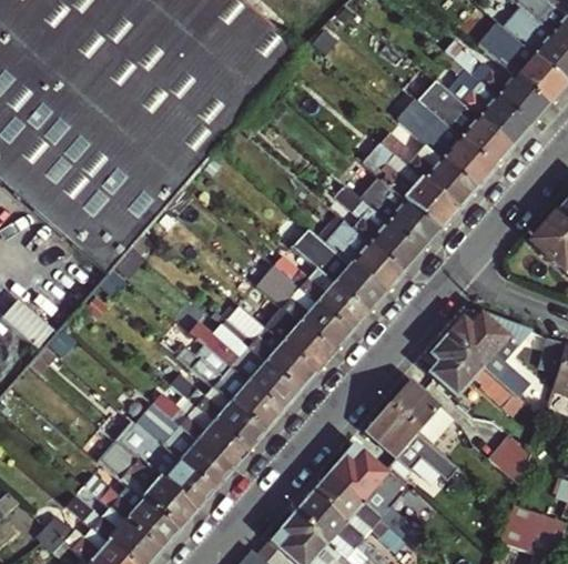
[(291,64),(302,52),(242,0),(0,0),(0,182),(103,280),(115,267),(132,247),(150,228),(166,207),(183,188),(201,168),(204,164),(219,148),(236,128),(254,106),(273,84),(282,74),(291,64)]
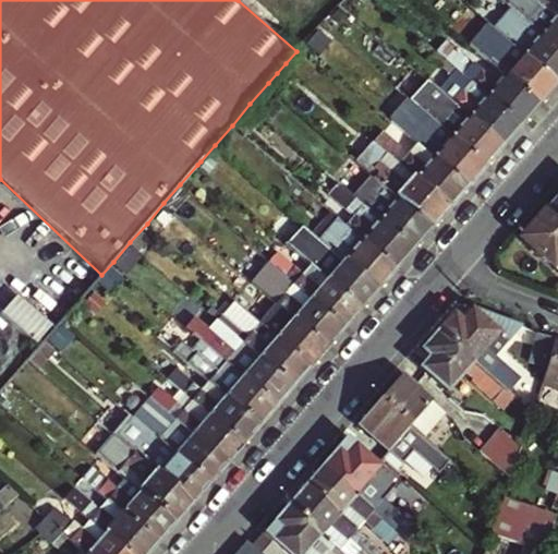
[(494,0),(493,2),(510,16),(516,10),(505,0),(494,0)]
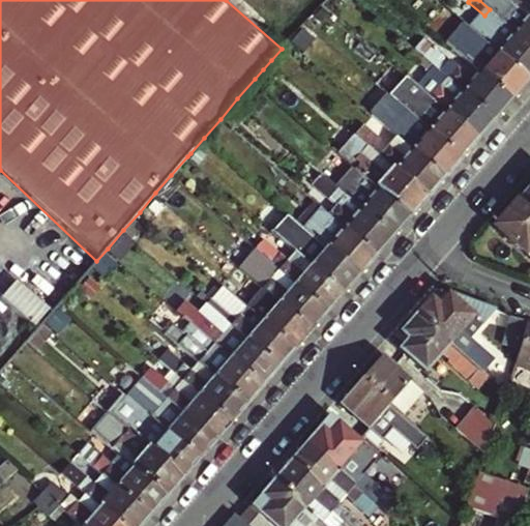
[(529,9),(519,0),(479,0),(490,9),(512,29),(529,44),(529,9)]
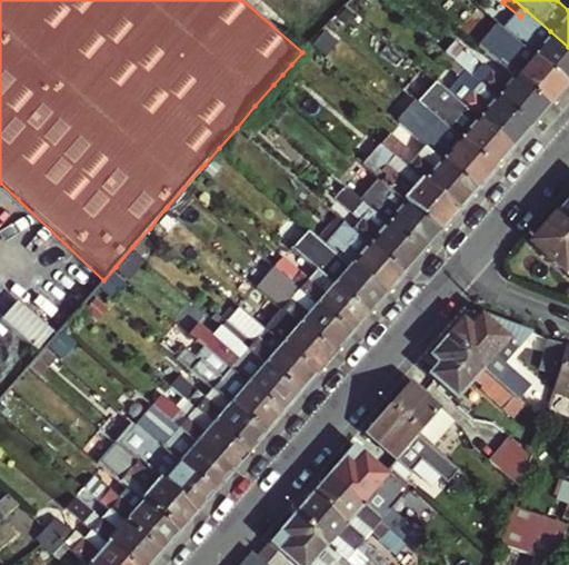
[(557,0),(568,10),(568,0),(557,0)]
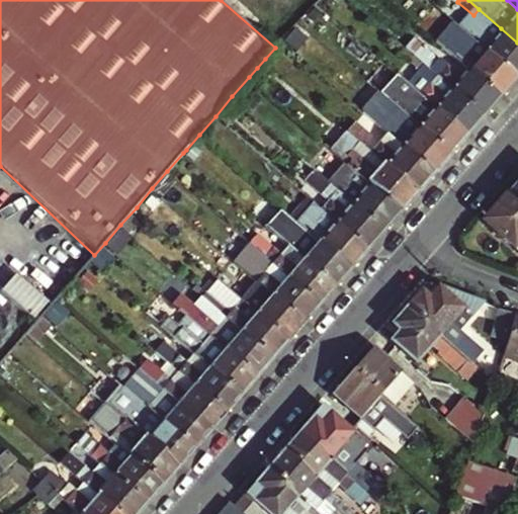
[(454,5),(446,15),(461,28),(469,19),(454,5)]
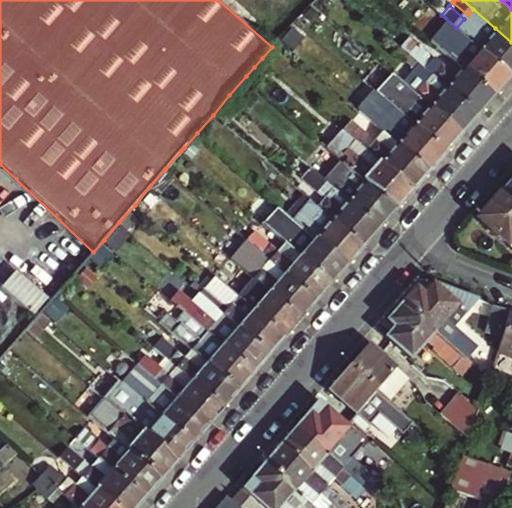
[(463,34),(478,47),(510,75),(511,73),(511,42),(495,28),(487,37),(473,24),(463,34)]
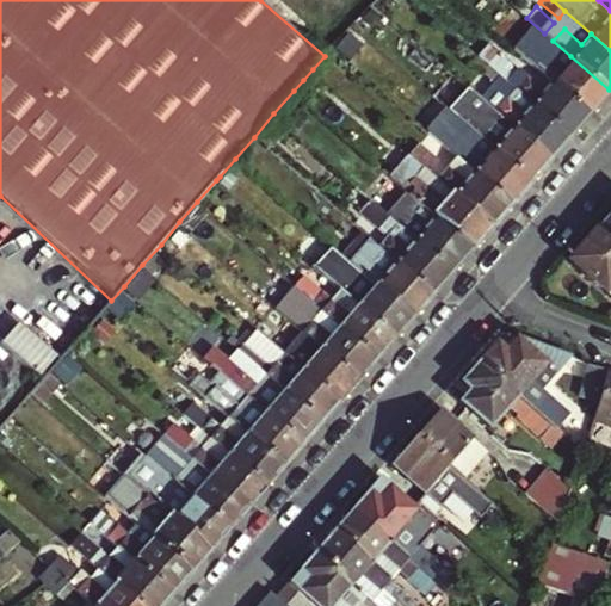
[(507,39),(551,79),(590,112),(609,90),(571,56),(562,67),(544,51),(543,53),(516,30),(507,39)]
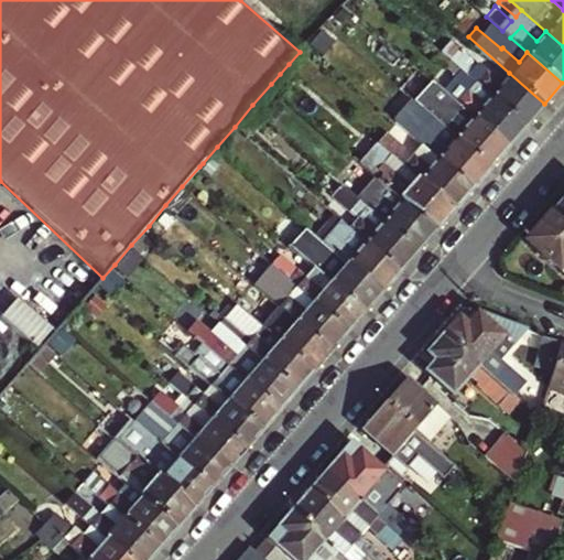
[(527,52),(510,38),(502,47),(519,62),(527,52)]
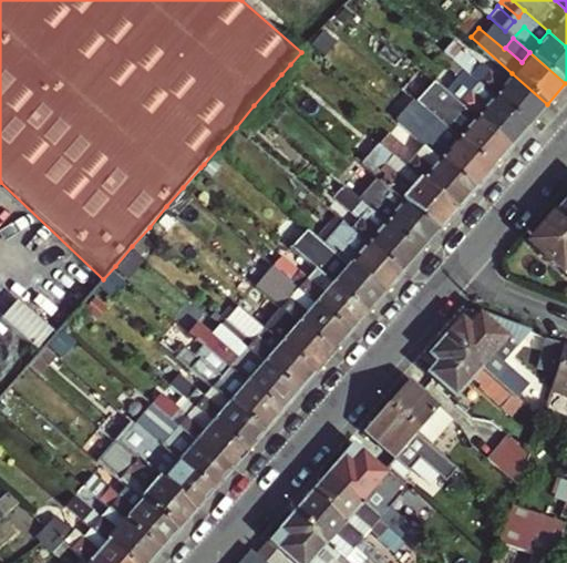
[(547,104),(512,73),(504,82),(487,68),(486,70),(453,40),(444,50),(478,80),(494,93),(529,124),(547,104)]
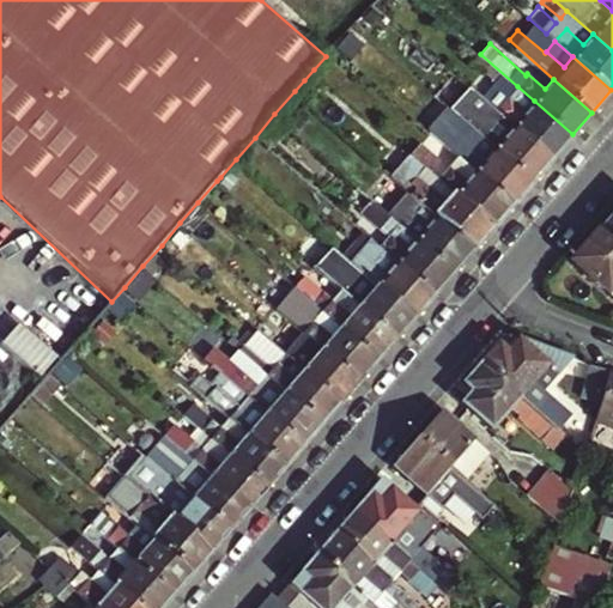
[(479,73),(468,85),(469,86),(489,102),(498,90),(479,73)]
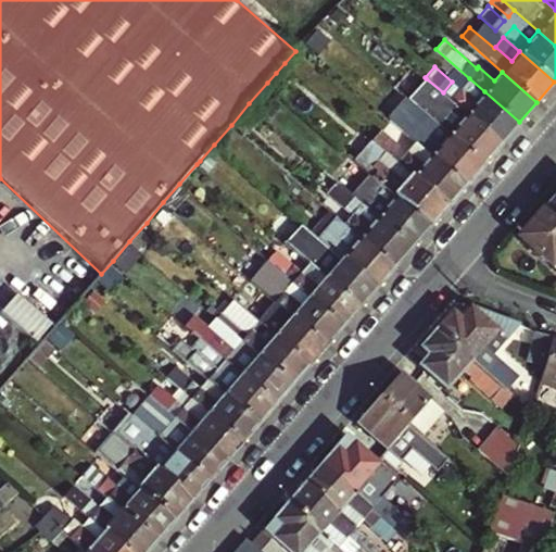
[(502,142),(451,99),(443,92),(426,78),(417,89),(433,103),(431,105),(440,112),(433,120),(483,163),(502,142)]
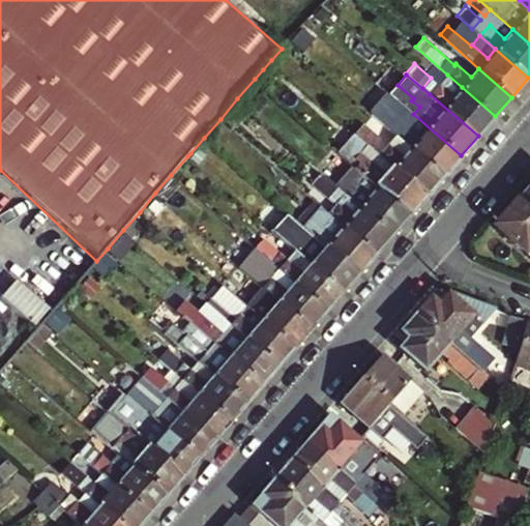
[(462,87),(447,75),(440,82),(454,95),(462,87)]
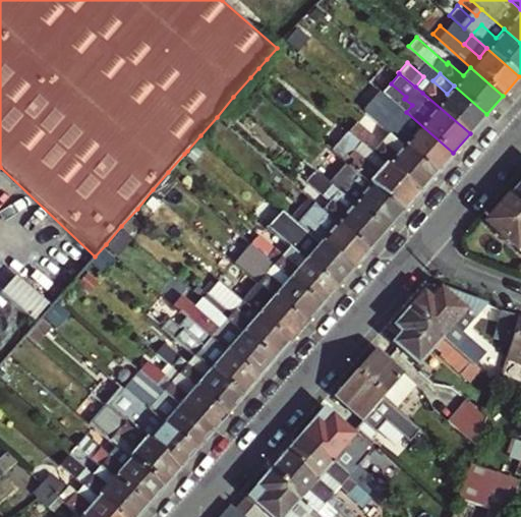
[(432,80),(422,93),(470,133),(486,114),(454,85),(447,94),(432,80)]
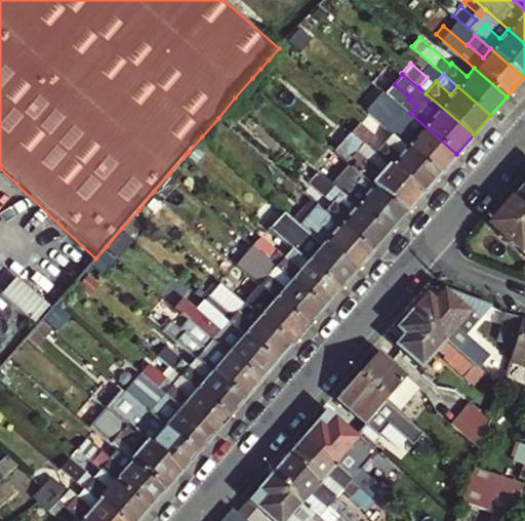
[(456,154),(409,113),(402,121),(395,114),(393,116),(377,103),(369,112),(392,132),(407,146),(440,173),(456,154)]
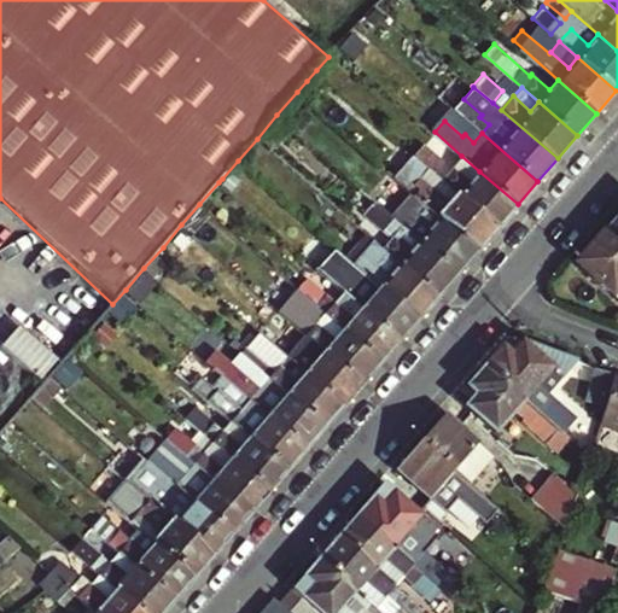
[(415,156),(433,171),(443,161),(424,144),(414,155),(415,156)]
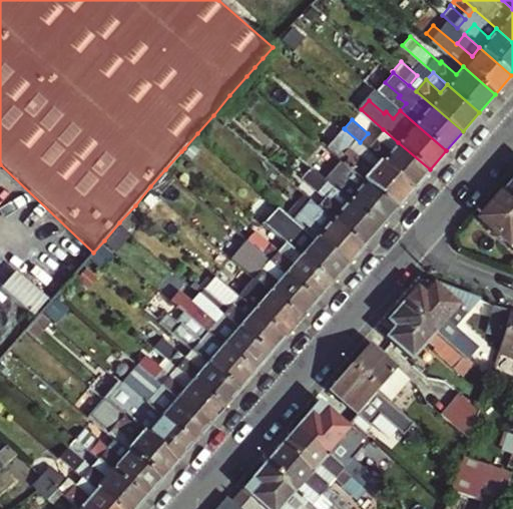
[(360,142),(345,129),(339,136),(374,166),(380,159),(367,148),(360,142)]
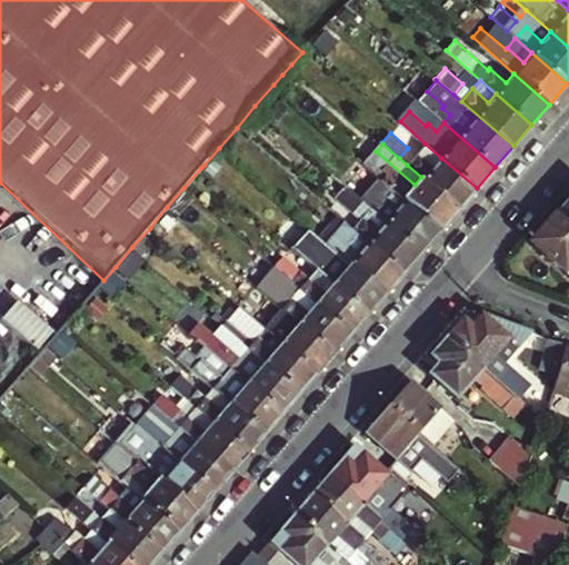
[(441,158),(425,144),(418,152),(433,167),(441,158)]
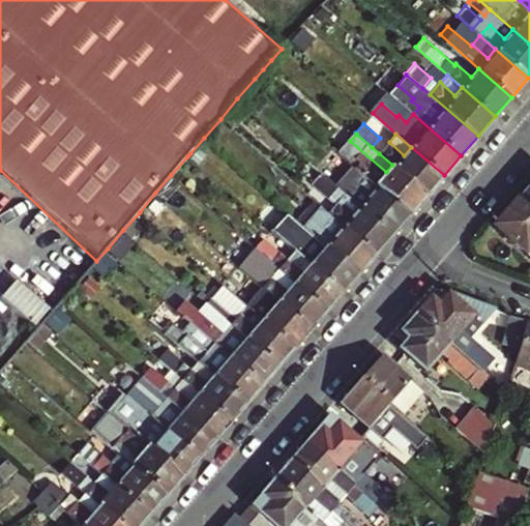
[(362,173),(377,186),(410,214),(427,195),(392,165),(386,172),(350,141),(344,137),(333,148),(362,173)]
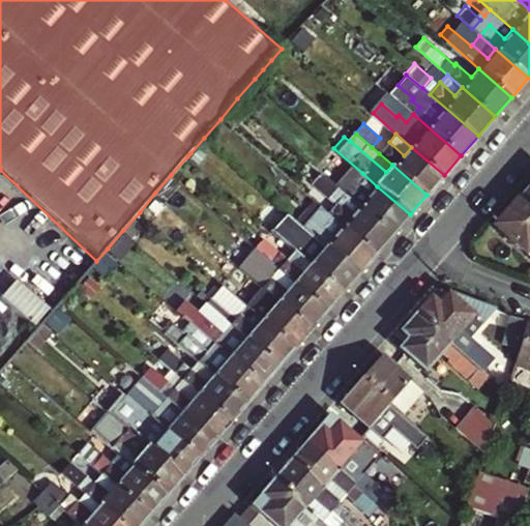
[(379,153),(392,165),(427,195),(436,184),(444,175),(411,147),(404,155),(389,142),(379,153)]
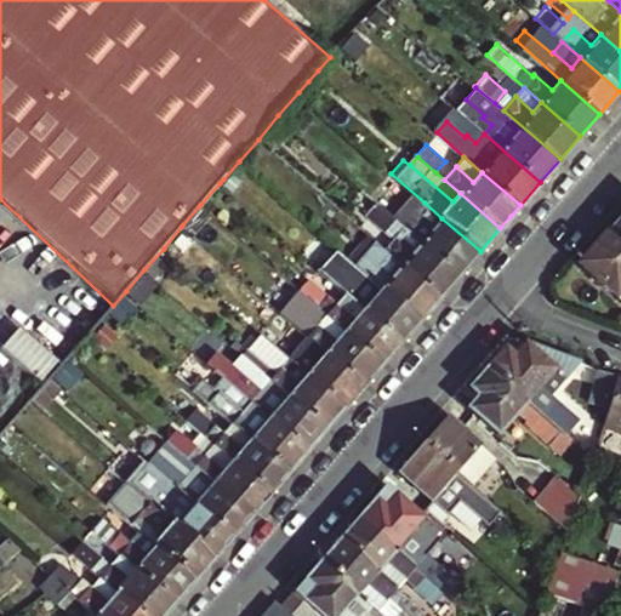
[(362,188),(352,200),(366,214),(377,201),(362,188)]
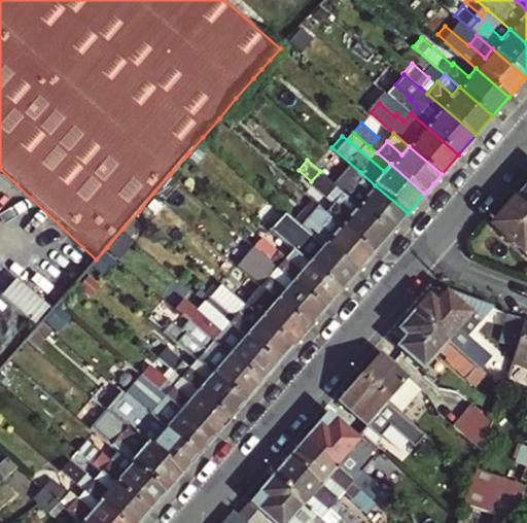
[(336,185),(344,176),(327,162),(320,171),(336,185)]
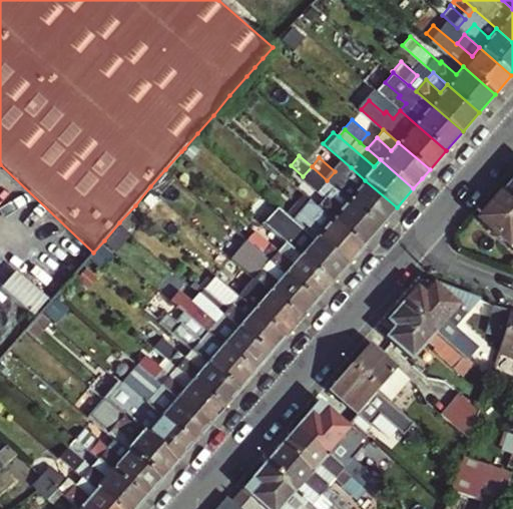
[(303,176),(319,189),(327,180),(312,166),(303,176)]
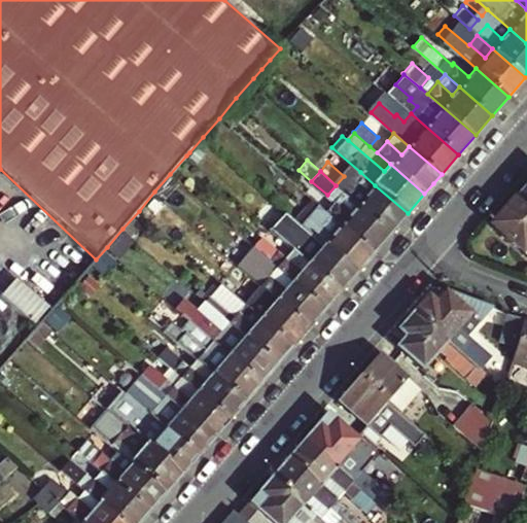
[(375,185),(360,172),(352,181),(366,195),(375,185)]
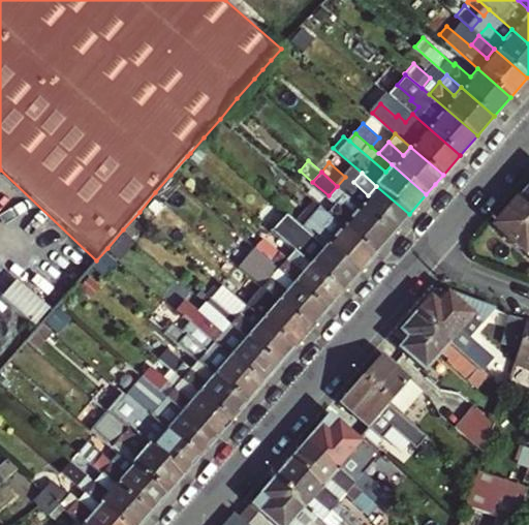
[(409,214),(376,186),(368,195),(353,182),(344,192),(360,205),(393,234),(409,214)]
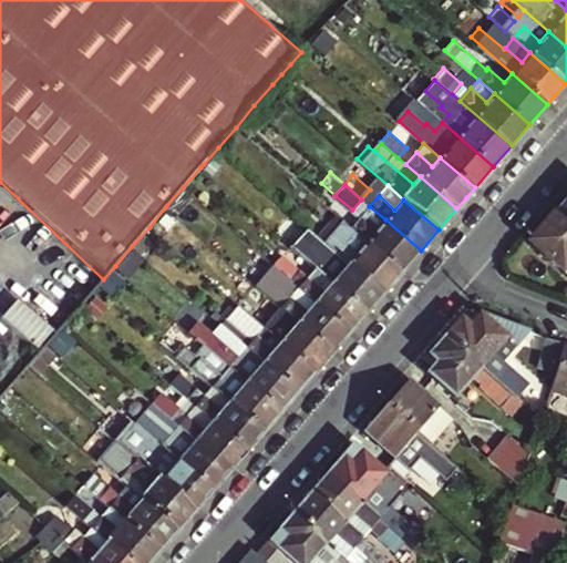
[(566,195),(557,208),(566,216),(566,195)]
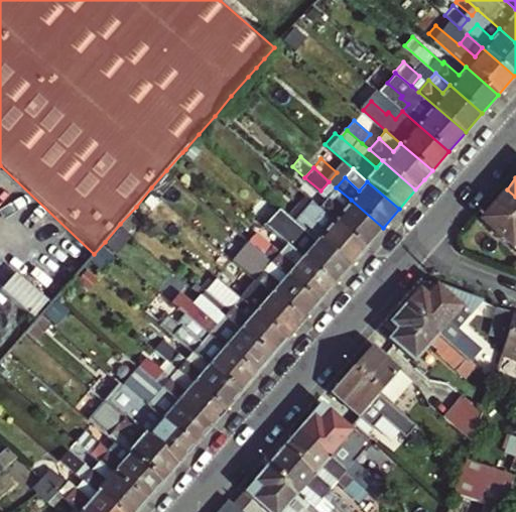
[(287,197),(275,185),(267,195),(280,206),(287,197)]
